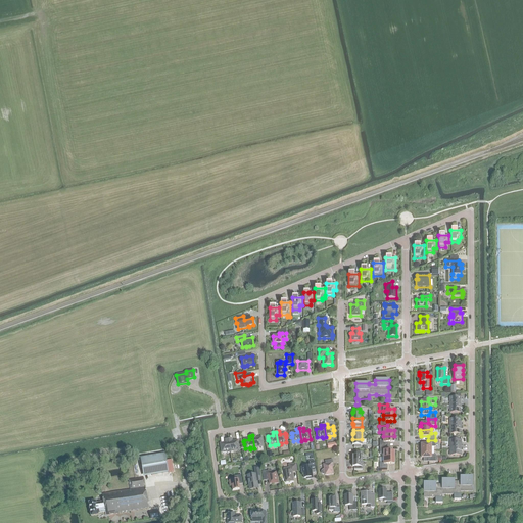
[(255,435),(252,435),(254,448),(257,448),(257,446),(263,446),(262,437),(255,438),(255,435)]
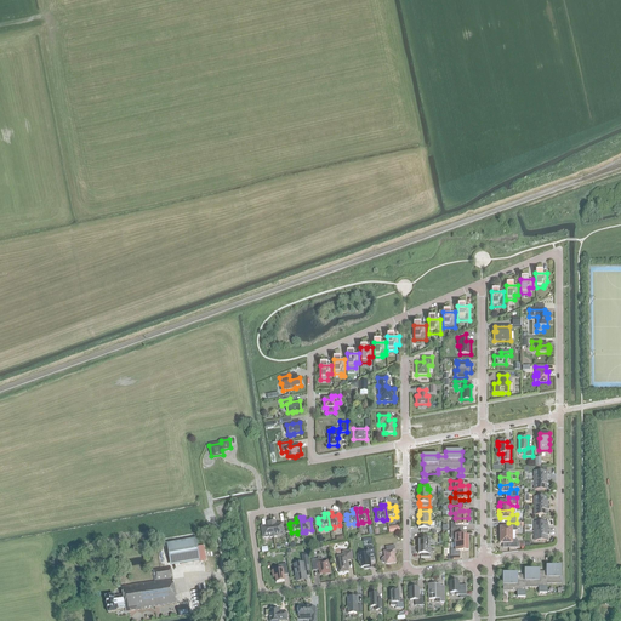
[(468,525),(468,518),(455,518),(455,523),(450,523),(450,531),(460,530),(460,525),(463,525),(468,525)]
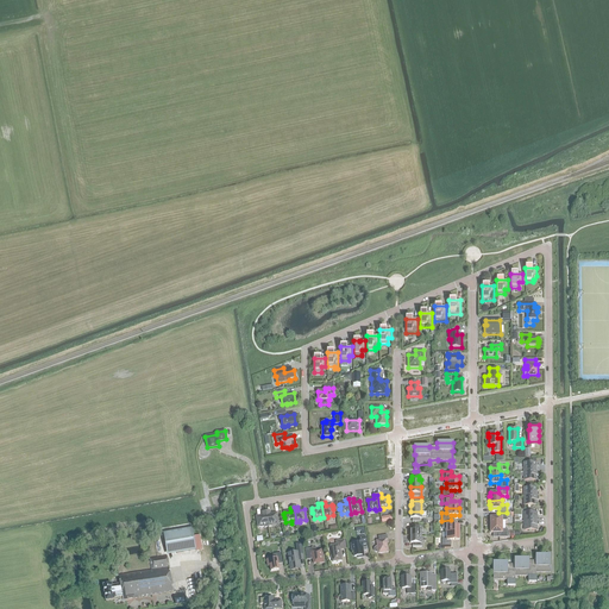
[(265,512),(268,527),(272,526),(271,525),(278,523),(276,514),(270,514),(270,510),(265,512)]
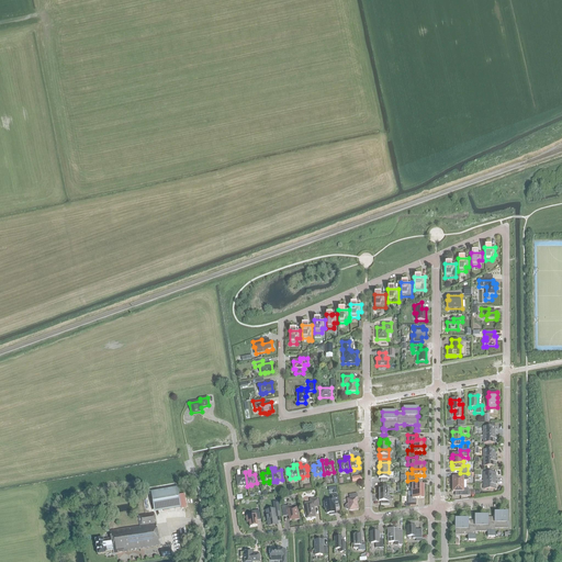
[(244,486),(247,486),(245,472),(242,472),(243,475),(236,476),(237,478),(236,478),(236,481),(237,481),(238,486),(244,485),(244,486)]
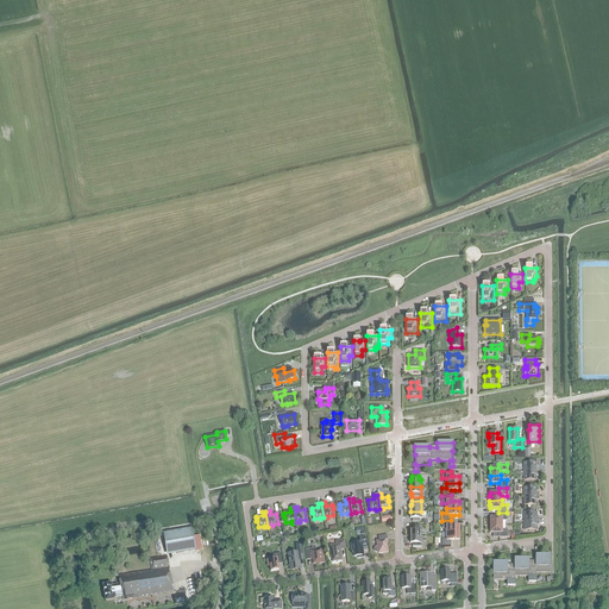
[(421,518),(421,512),(410,512),(410,518),(410,519),(412,519),(412,522),(420,522),(420,519),(421,518)]
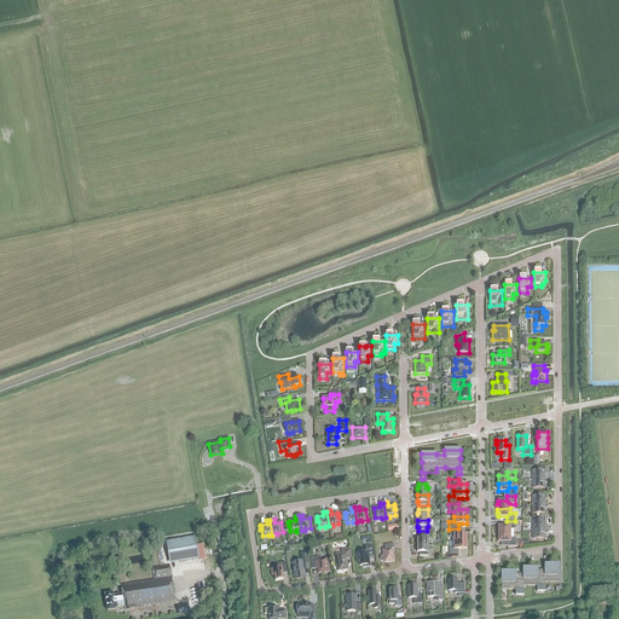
[(515,530),(515,521),(507,521),(507,526),(498,526),(498,534),(510,533),(510,530),(515,530)]
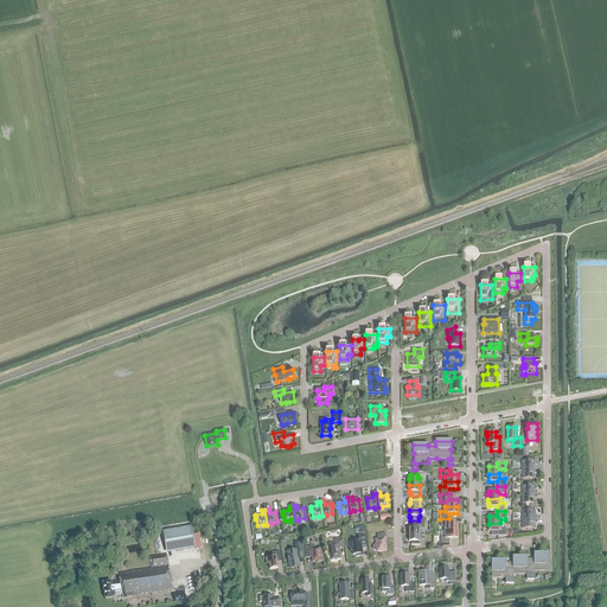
[(445,526),(445,531),(458,531),(458,524),(453,524),(453,523),(449,523),(449,518),(440,519),(440,526),(445,526)]
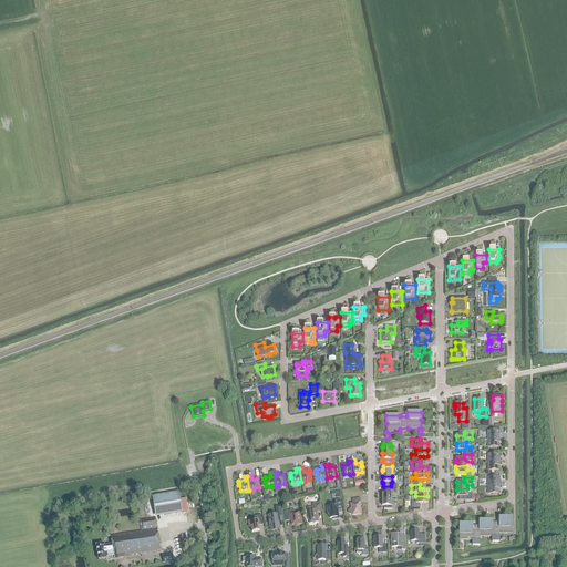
[(467,493),(467,488),(456,490),(456,496),(464,496),(464,501),(473,501),(473,493),(467,493)]
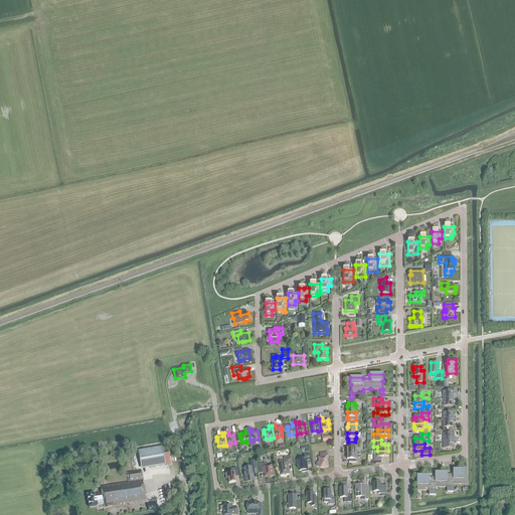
[(347,449),(347,454),(356,454),(356,445),(348,445),(348,448),(347,448),(347,449)]
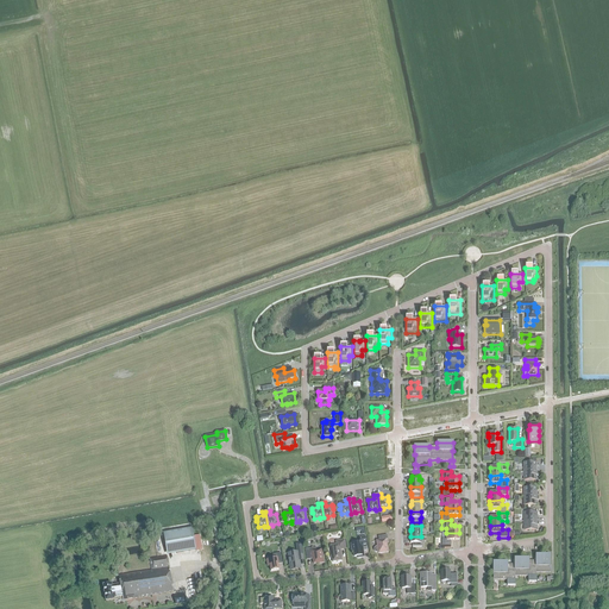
[(163,533),(165,551),(176,550),(177,554),(196,551),(193,528),(163,533)]
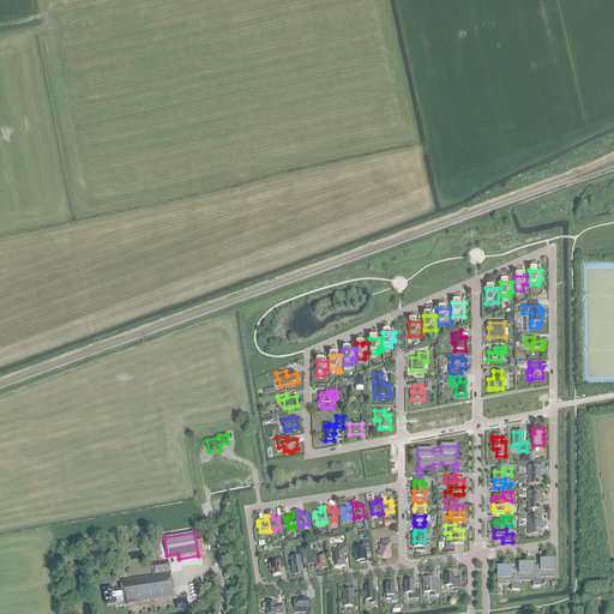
[(463,545),(463,537),(450,537),(450,542),(445,542),(446,549),(455,549),(455,545),(458,545),(463,545)]
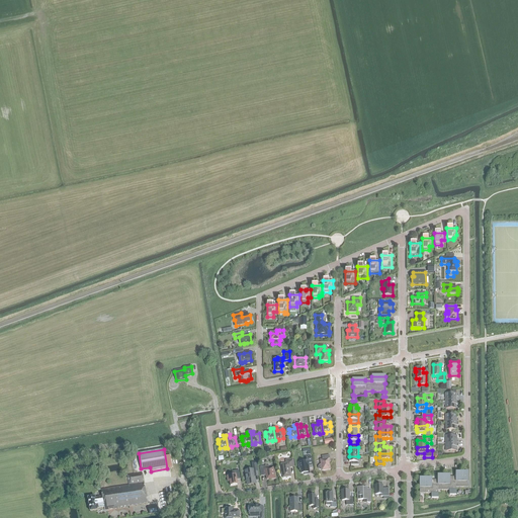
[(329,455),(322,456),(322,459),(320,460),(321,465),(320,465),(319,465),(319,466),(319,467),(319,468),(319,469),(320,469),(321,469),(322,469),(322,470),(330,469),(328,458),(329,458),(329,455)]
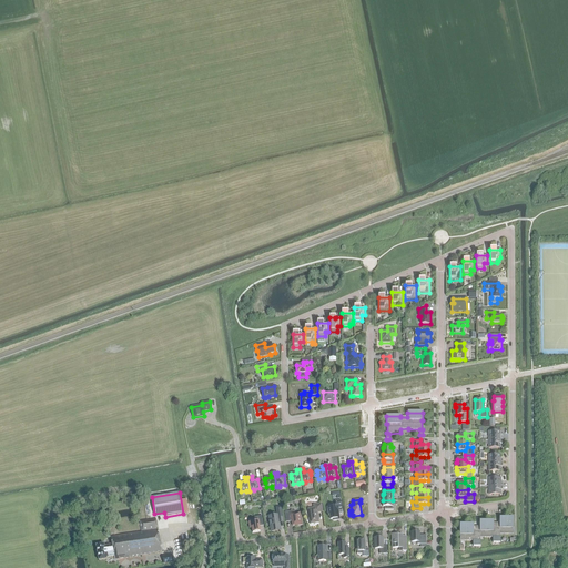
[(343,513),(341,500),(335,501),(335,505),(331,505),(331,507),(328,507),(328,509),(327,509),(328,514),(330,514),(331,519),(333,519),(333,520),(338,519),(337,514),(343,513)]
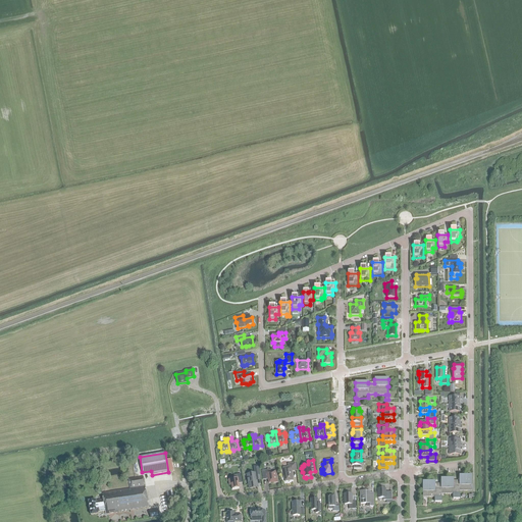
[(361,469),(361,460),(352,460),(352,465),(352,466),(354,466),(354,469),(361,469)]
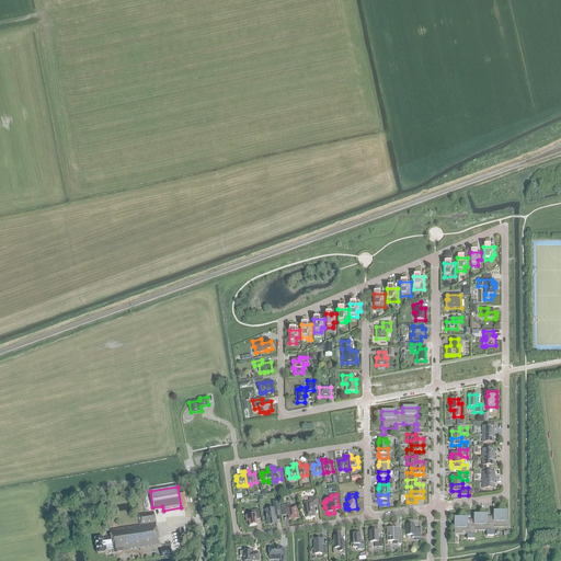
[(309,499),(310,502),(304,503),(306,513),(305,513),(305,515),(306,515),(306,517),(315,516),(313,505),(318,504),(318,497),(309,499)]
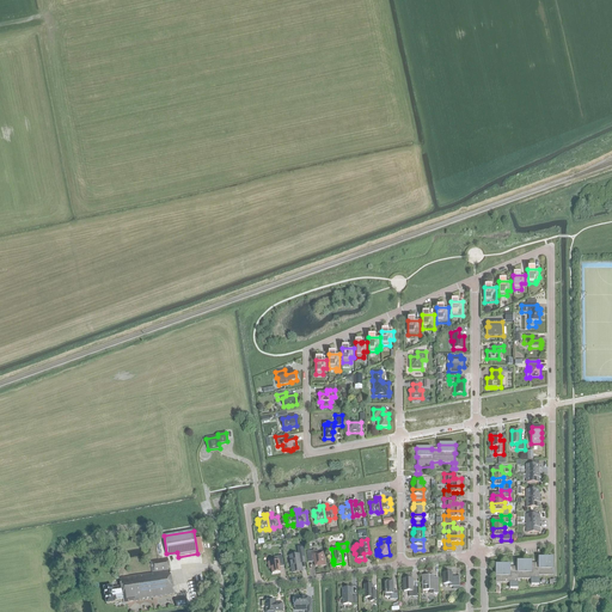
[(305,561),(303,546),(298,546),(299,552),(299,556),(289,557),(292,571),(293,570),(294,571),(295,571),(297,570),(301,569),(300,561),(305,561)]
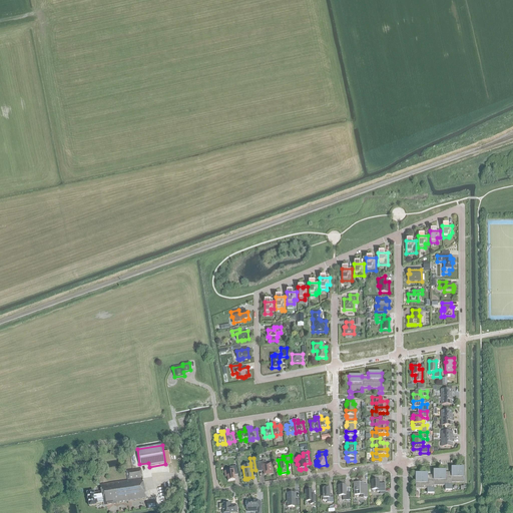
[(267,463),(266,461),(257,463),(258,470),(263,470),(264,475),(269,474),(269,475),(273,474),(273,470),(272,470),(271,463),(267,463)]
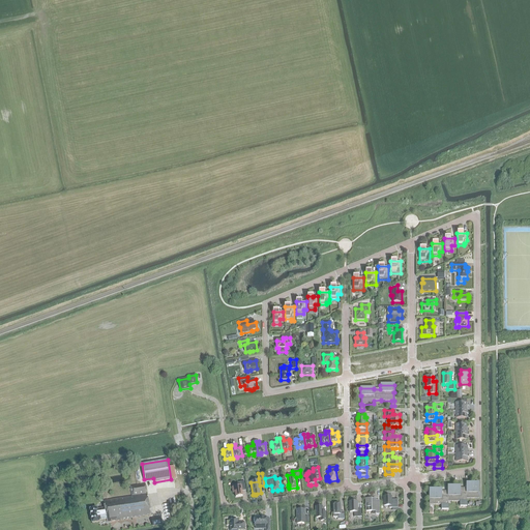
[(245,489),(244,481),(237,482),(238,487),(232,488),(233,493),(235,493),(235,497),(242,496),(241,489),(245,489)]
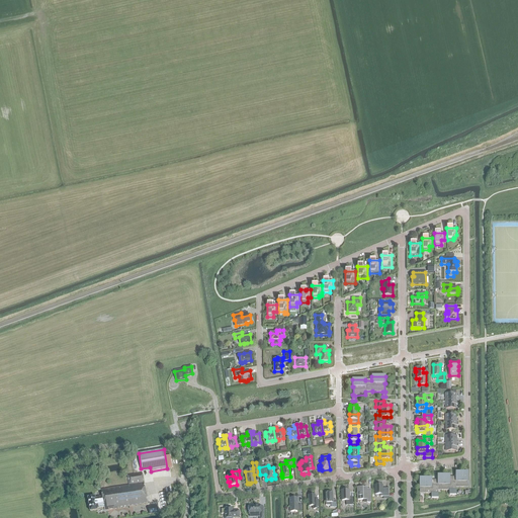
[(147,503),(142,472),(127,475),(128,485),(100,490),(102,498),(95,499),(94,498),(87,499),(90,512),(97,511),(96,509),(103,507),(104,510),(147,503)]
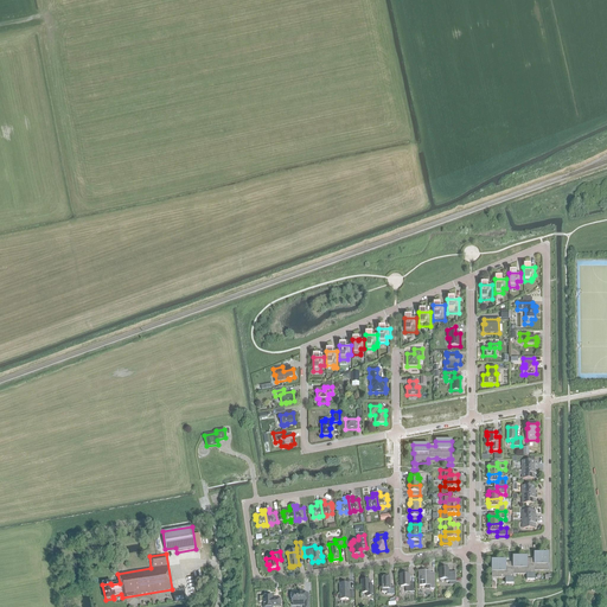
[(548,572),(548,554),(534,554),(534,561),(526,561),(526,557),(512,557),(512,563),(505,564),(505,561),(491,561),(491,579),(505,579),(505,583),(513,583),(513,575),(526,575),(526,580),(535,580),(535,572),(548,572)]
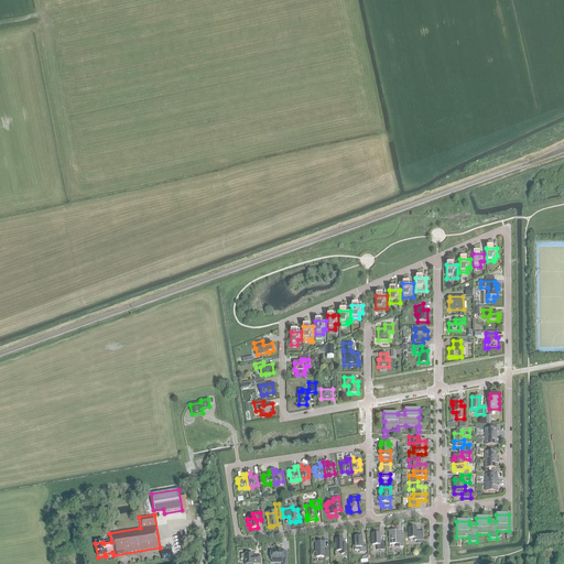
[(416,531),(416,528),(409,528),(409,538),(414,538),(414,541),(423,540),(423,531),(416,531)]
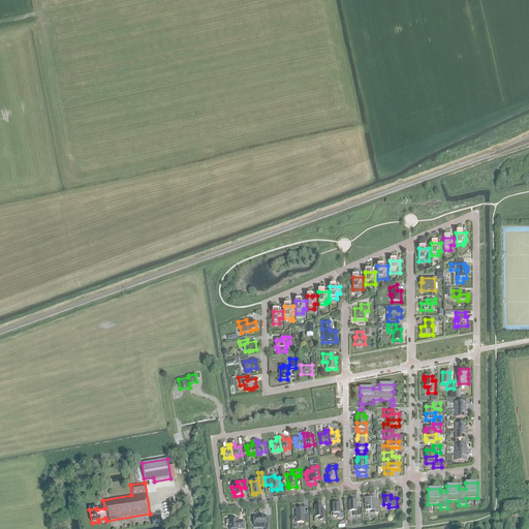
[(375,502),(374,498),(365,498),(365,502),(364,503),(364,504),(365,505),(365,510),(375,510),(375,514),(378,512),(378,502),(375,502)]
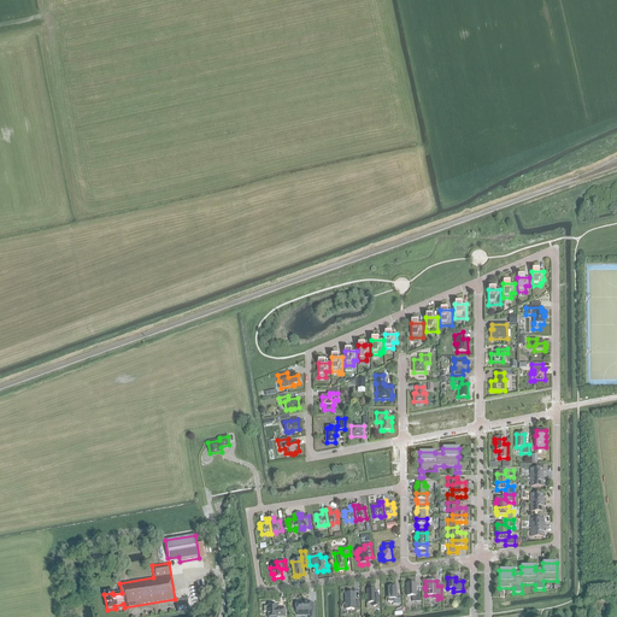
[(416,593),(416,583),(406,583),(407,597),(412,595),(412,603),(421,601),(421,592),(416,593)]
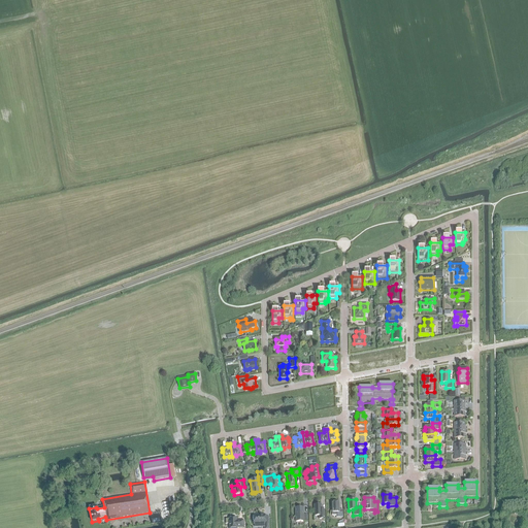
[(339,509),(338,502),(332,502),(332,513),(332,514),(333,516),(336,516),(336,518),(342,517),(342,509),(339,509)]
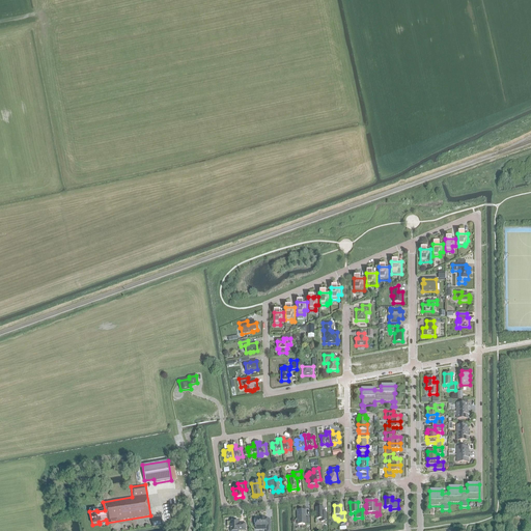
[(323,514),(323,507),(316,508),(316,519),(320,519),(320,522),(327,522),(326,514),(323,514)]
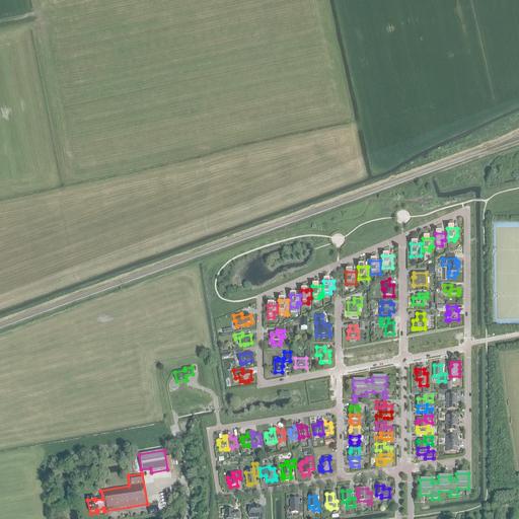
[(298,506),(298,499),(290,499),(291,513),(299,512),(302,512),(301,506),(298,506)]
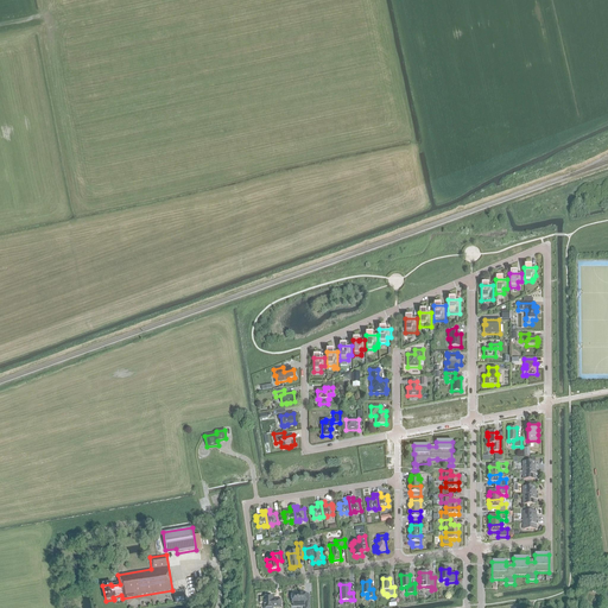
[(297,594),(297,593),(291,593),(292,602),(292,603),(293,606),(304,606),(304,607),(309,607),(309,595),(304,595),(304,593),(297,594)]
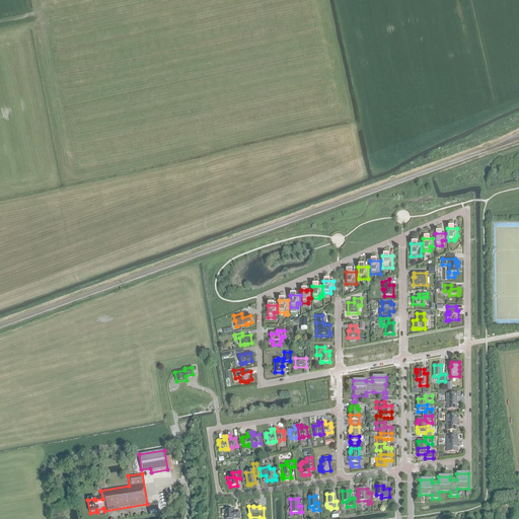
[(232,512),(232,509),(225,509),(225,518),(232,518),(233,518),(239,518),(239,511),(232,512)]
